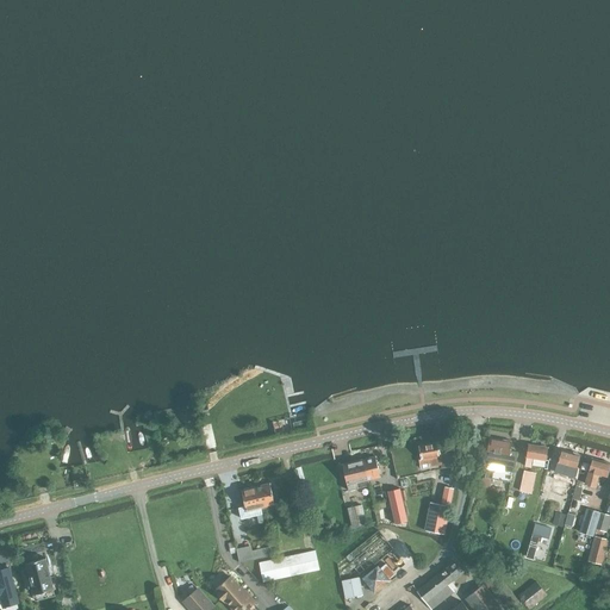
[(486,462),(486,467),(493,468),(492,478),(508,480),(510,471),(515,472),(518,452),(509,450),(511,441),(491,439),(489,452),(486,462)]
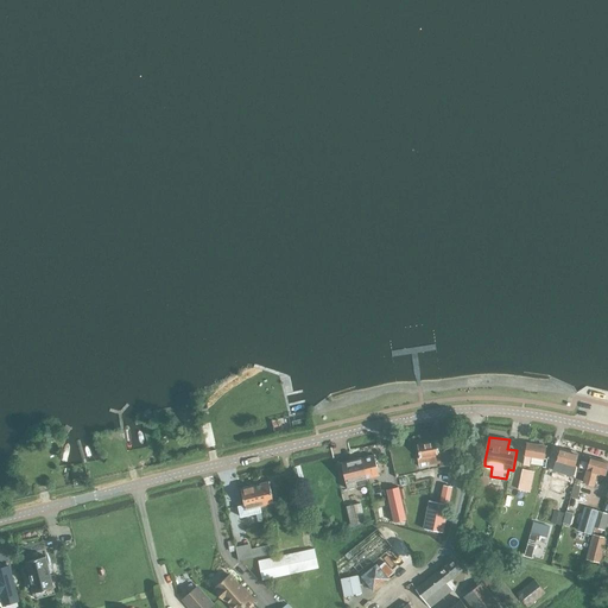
[(418,444),(420,458),(429,457),(429,458),(430,462),(439,461),(439,466),(455,463),(453,445),(438,448),(436,441),(418,444)]
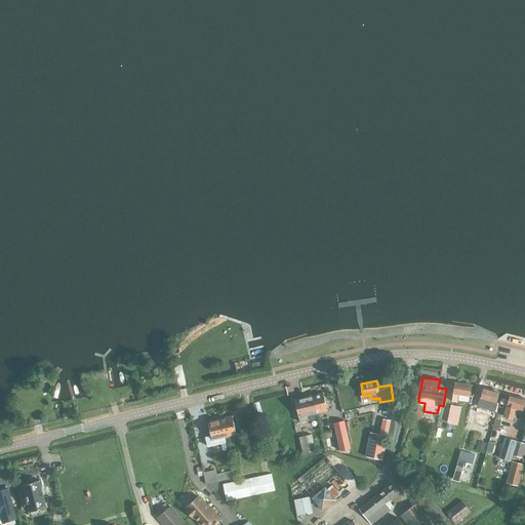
[(472,386),(454,382),(451,401),(471,404),(472,396),(470,396),(472,386)]
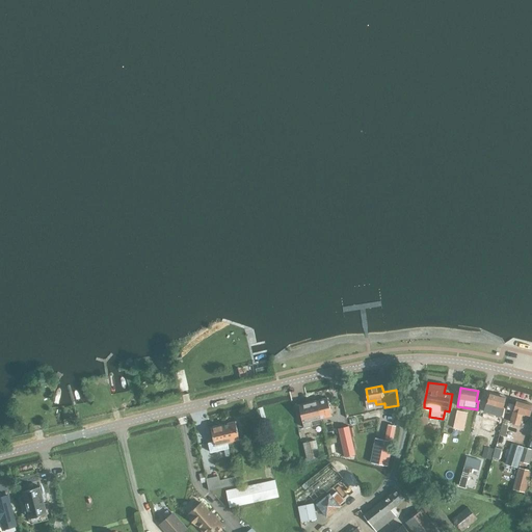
[(486,404),(503,408),(506,397),(489,392),(486,404)]
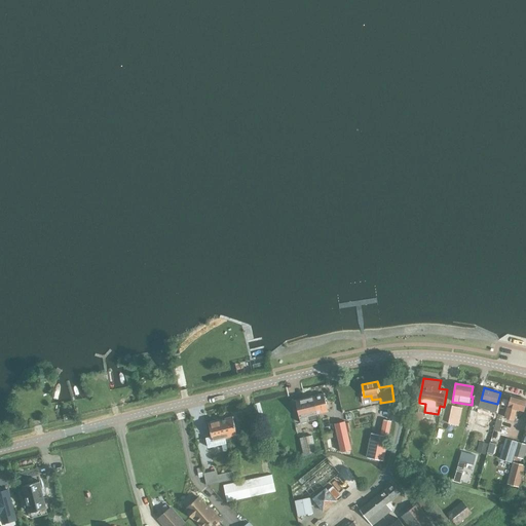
[(324,393),(313,397),(318,419),(317,414),(328,411),(324,393)]
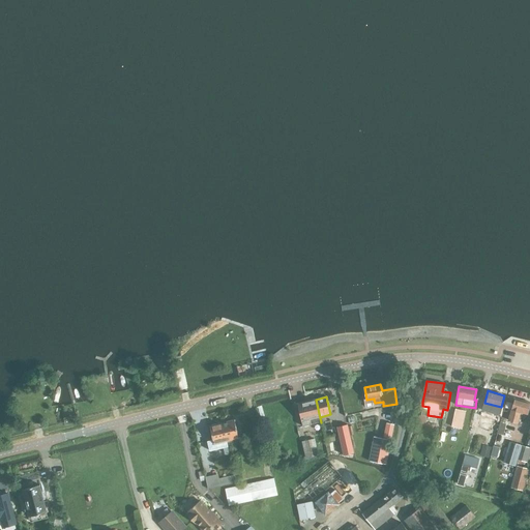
[(521,413),(528,414),(529,407),(529,402),(514,398),(508,420),(518,423),(521,413)]
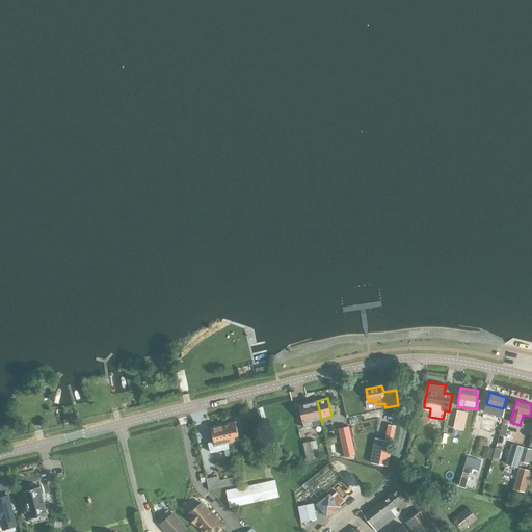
[(317,401),(307,403),(298,405),(304,428),(322,424),(317,401)]
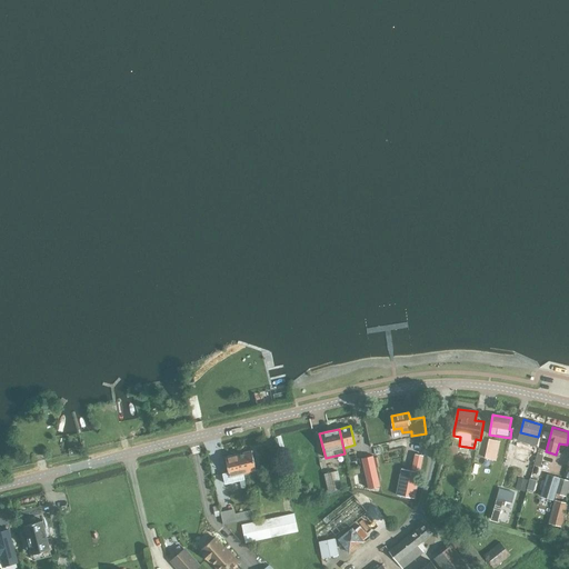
[(497,455),(500,441),(489,439),(486,452),(497,455)]
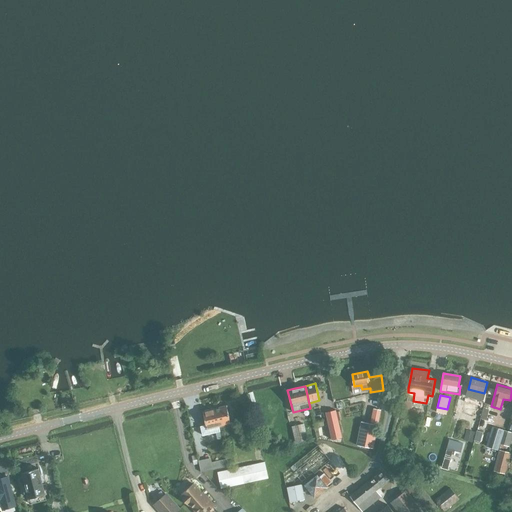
[(464,412),(473,415),(476,405),(467,402),(464,412)]
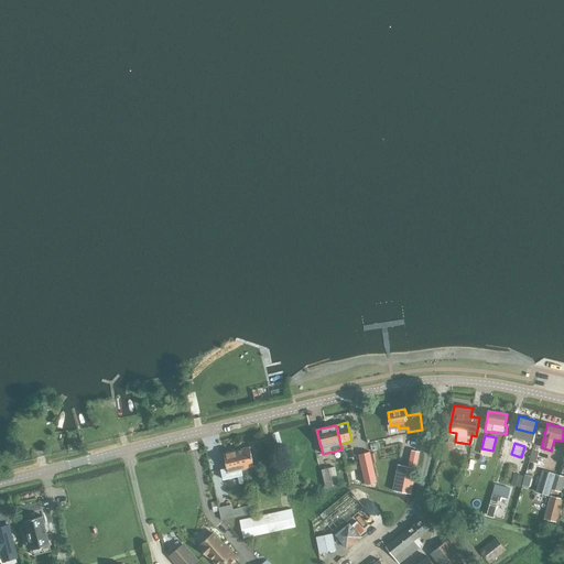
[(237,451),(241,469),(255,466),(250,447),(248,447),(248,446),(242,447),(242,448),(237,451)]
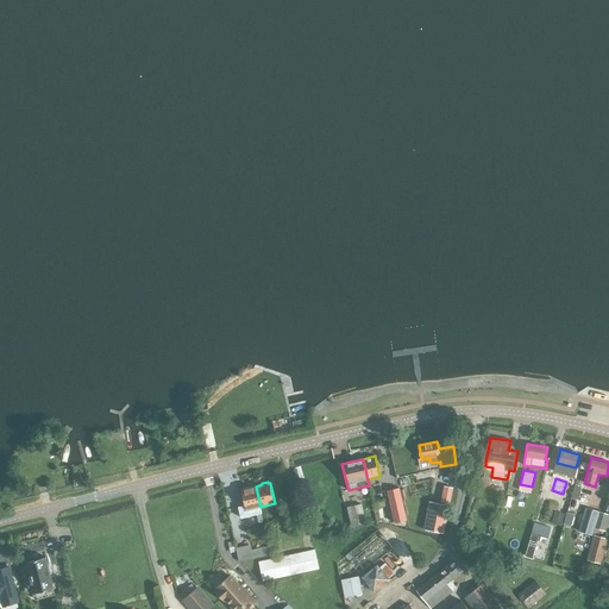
[(243,489),(242,490),(245,504),(238,507),(242,518),(262,512),(261,507),(256,487),(249,488),(249,487),(243,488),(243,489)]
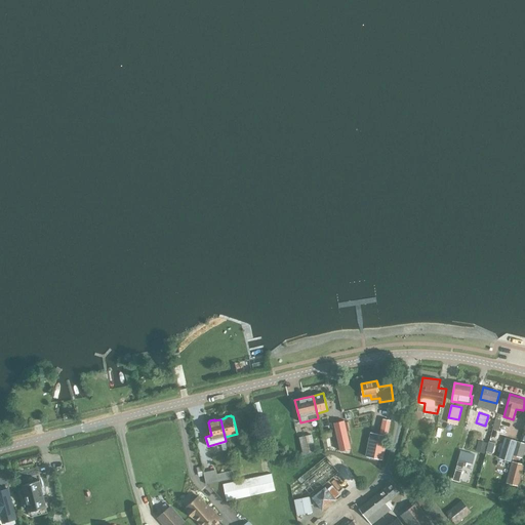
[(344,420),(333,422),(339,450),(351,447),(344,420)]
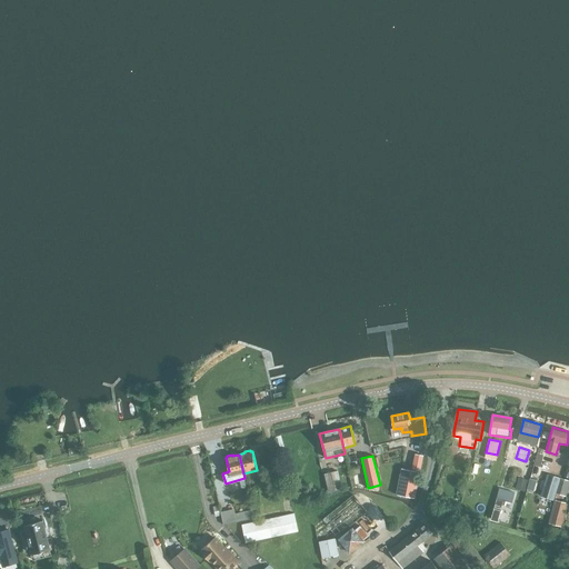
[(415,498),(421,466),(412,465),(411,470),(401,468),(397,495),(415,498)]
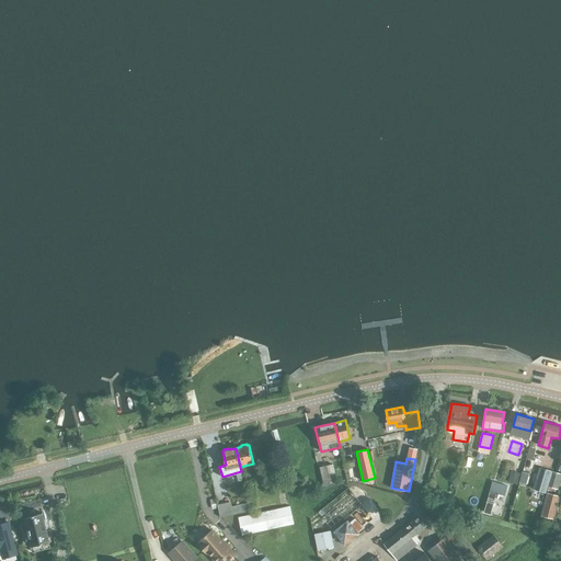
[(333,464),(320,467),(324,484),(338,481),(333,464)]
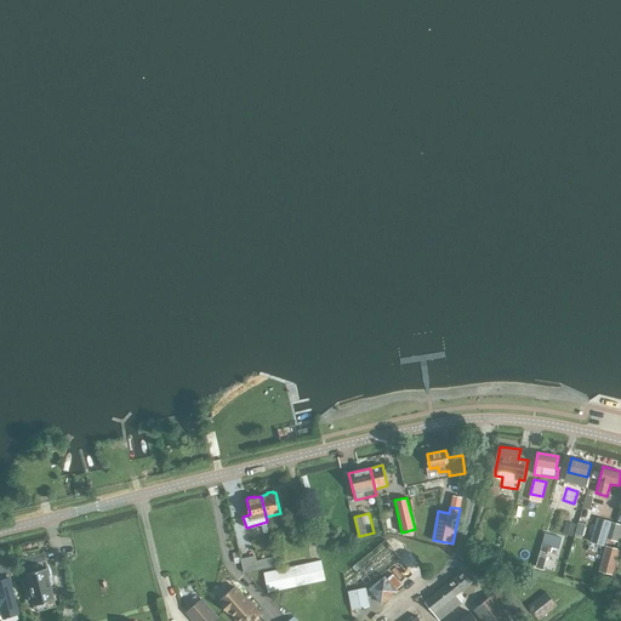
[(611,522),(597,517),(590,541),(604,546),(607,539),(611,522)]
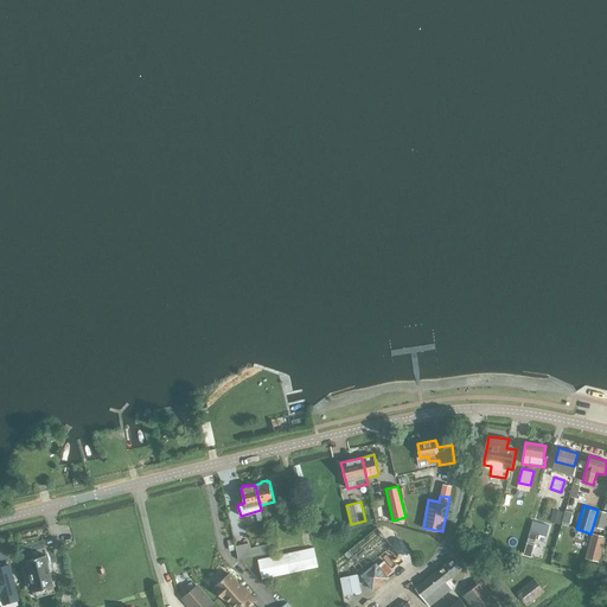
[(604,530),(606,518),(606,512),(598,510),(593,526),(604,530)]
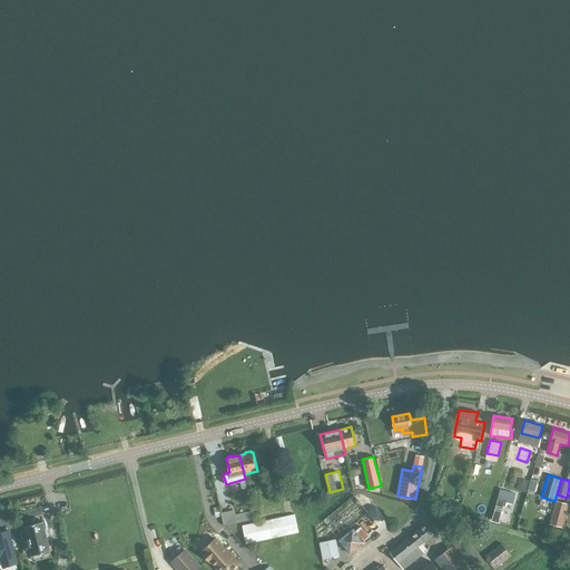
[(527,493),(533,495),(538,482),(531,480),(527,493)]
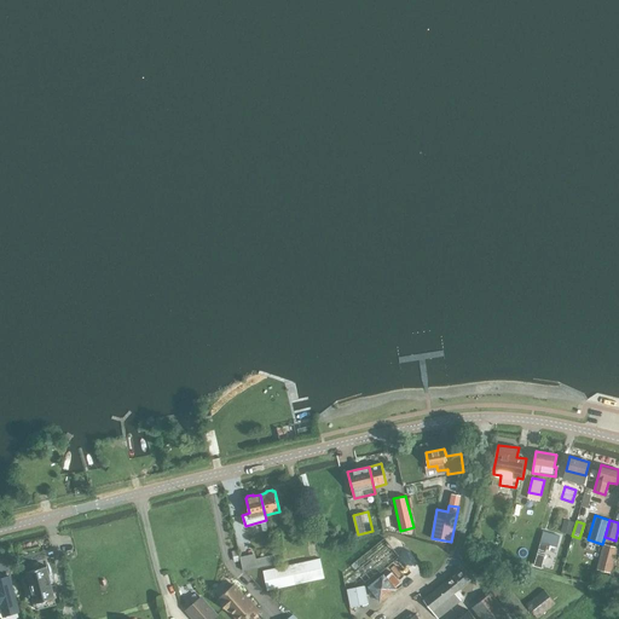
[(541,541),(533,565),(541,567),(548,543),(541,541)]
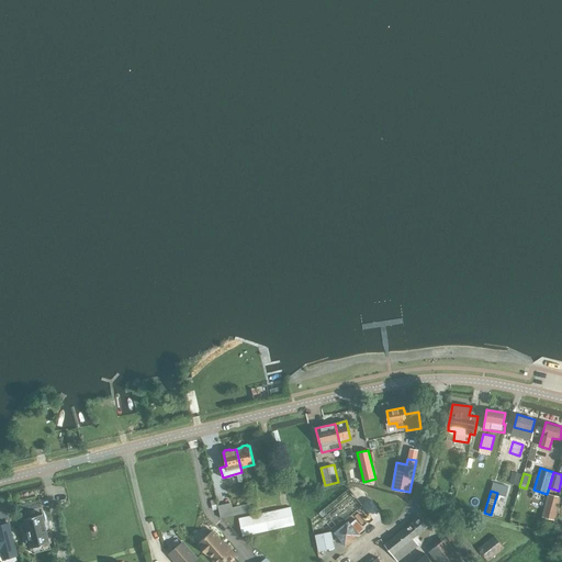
[(549,495),(543,517),(554,520),(561,497),(549,495)]
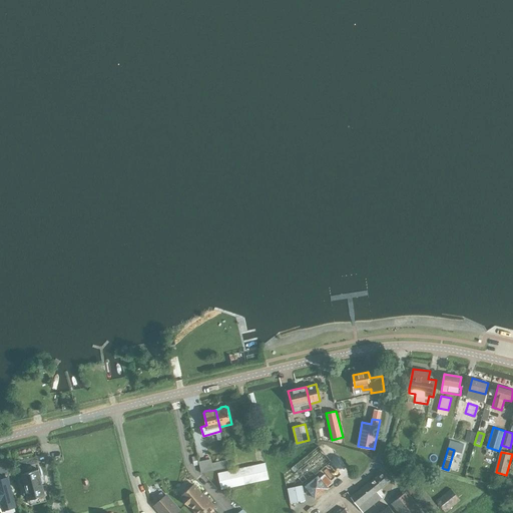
[(265,463),(217,473),(221,489),(269,479),(265,463)]
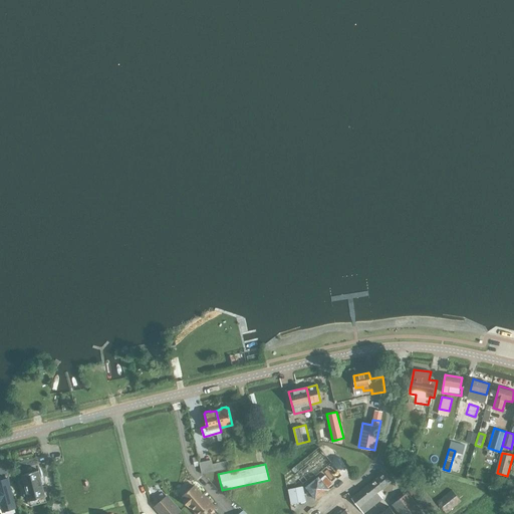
[(38,471),(38,470),(22,474),(25,485),(22,485),(25,495),(28,494),(29,500),(45,496),(42,487),(46,486),(47,490),(43,473),(39,474),(38,471)]
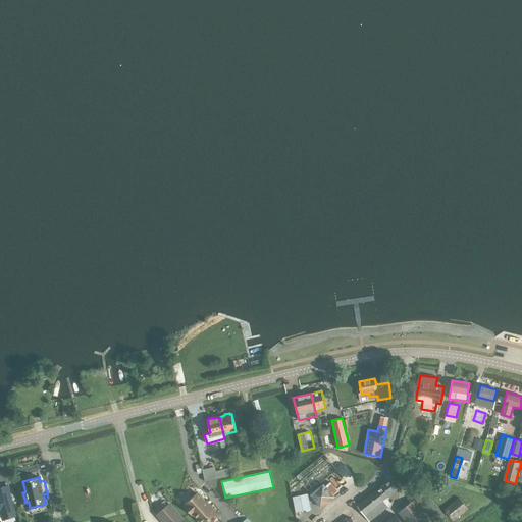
[(383,500),(397,489),(389,479),(357,505),(369,521),(388,507),(383,500)]
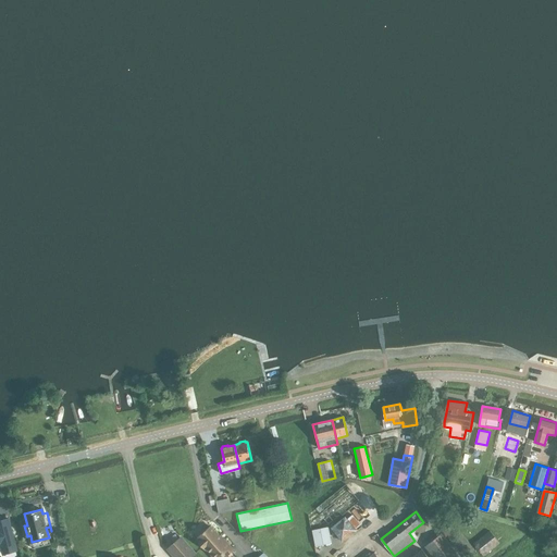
[(342,542),(357,530),(345,516),(331,528),(342,542)]
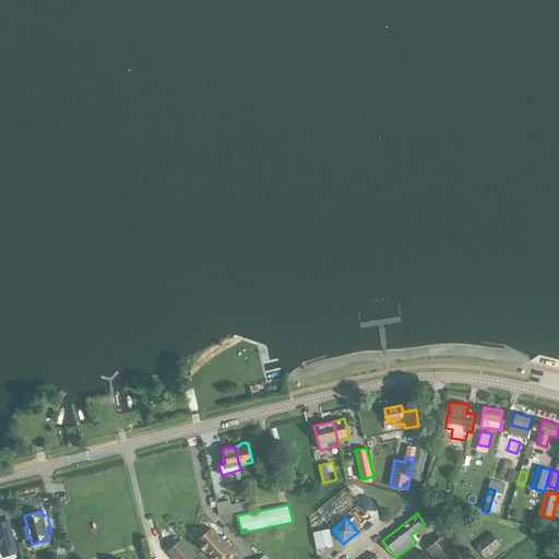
[(12,534),(9,520),(0,521),(0,554),(3,552),(4,555),(16,551),(12,534)]
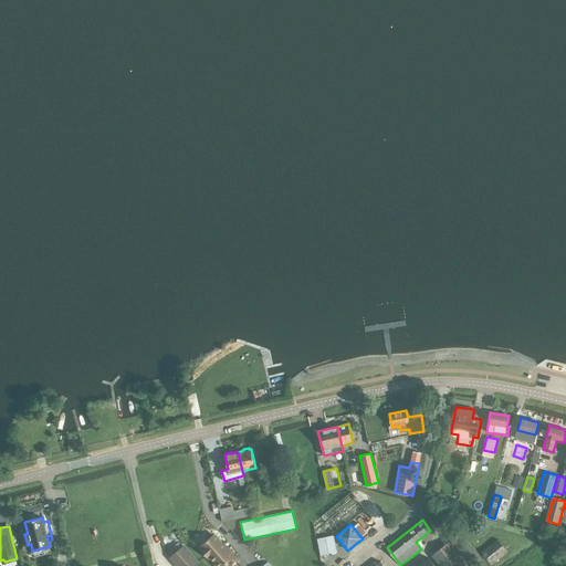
[(461,531),(449,541),(469,565),(481,565),(486,563),(461,531)]
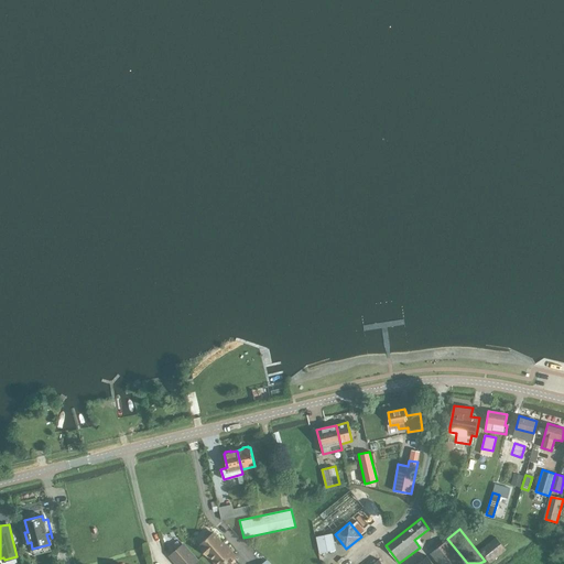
[(230,563),(237,557),(227,546),(226,548),(213,533),(199,544),(202,546),(199,548),(207,556),(209,555),(216,563),(221,563),(227,560),(230,563)]
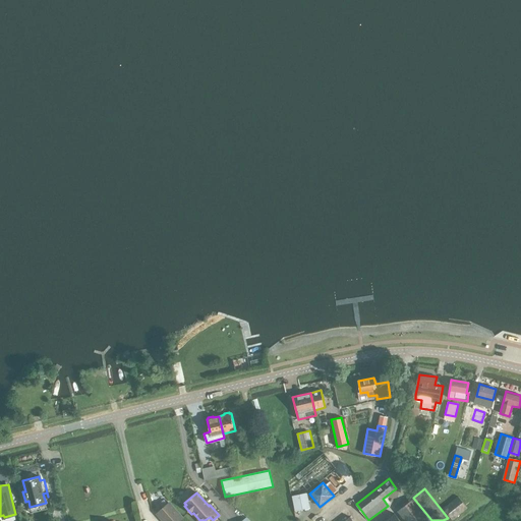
[(306,493),(291,496),(294,511),(309,508),(306,493)]
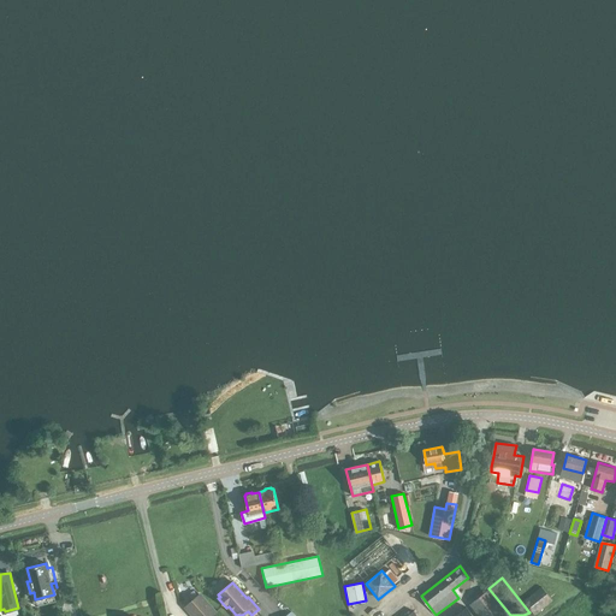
[(534,615),(552,600),(542,586),(522,602),(534,615)]
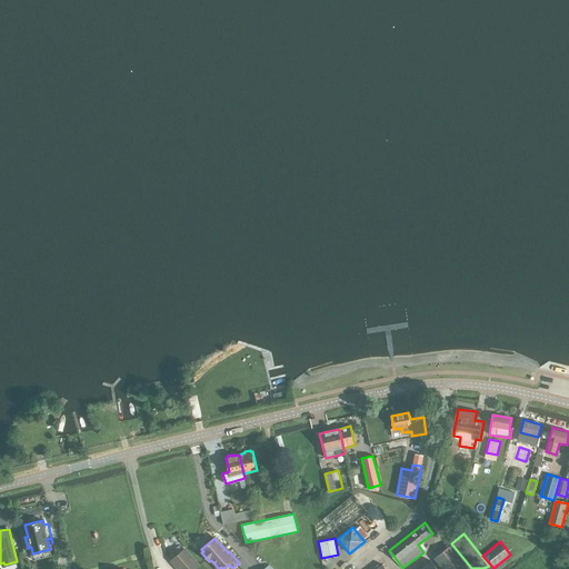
[(441,568),(471,568),(451,543),(433,558),(441,568)]
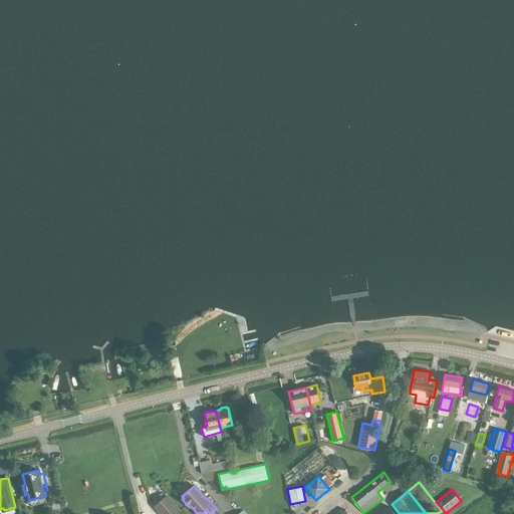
[(162,513),(176,513),(180,511),(167,496),(156,506),(162,513)]
